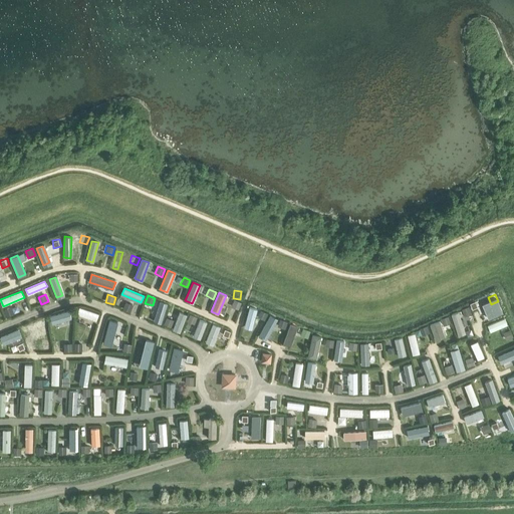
[(234,299),(231,306),(238,309),(241,302),(234,299)]
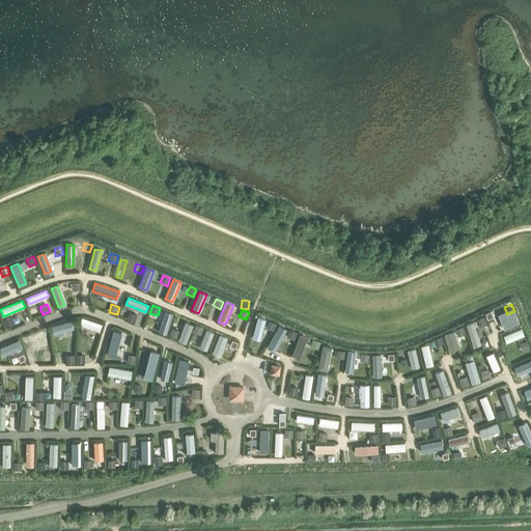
[(130,311),(127,318),(134,322),(137,314),(130,311)]
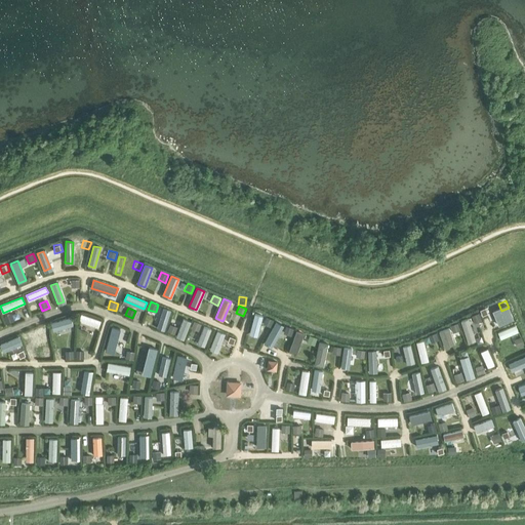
[(163,308),(157,327),(164,330),(170,310),(163,308)]
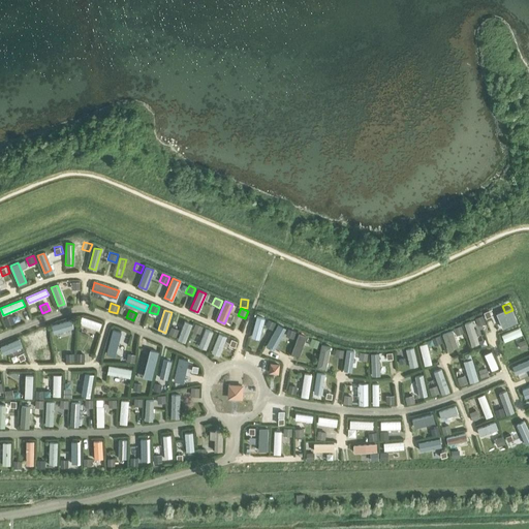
[(485,313),(492,330),(499,327),(497,321),(500,319),(497,312),(494,313),(493,310),(485,313)]
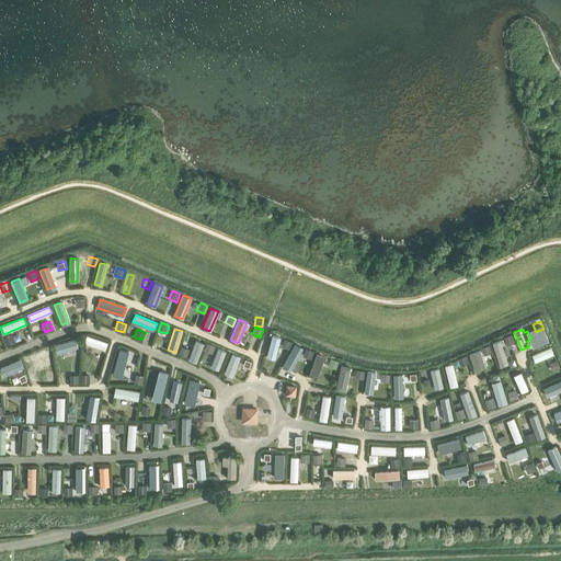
[(4,338),(7,345),(15,342),(12,334),(4,338)]
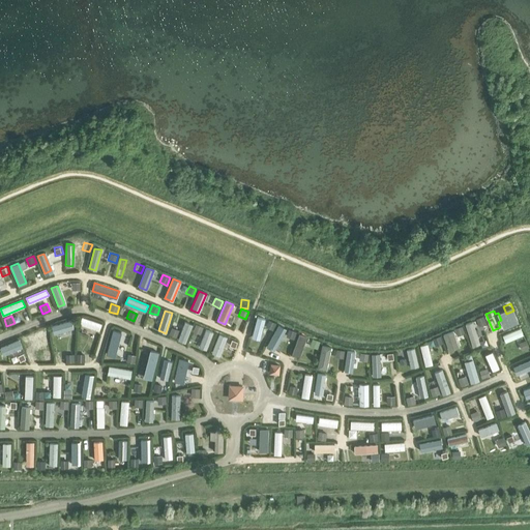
[(476,319),(478,326),(487,323),(483,316),(476,319)]
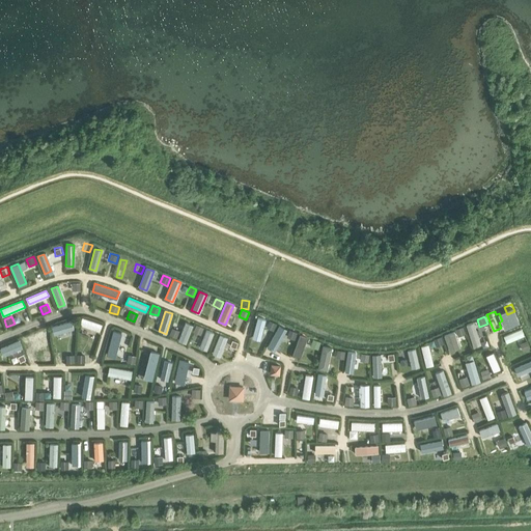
[(102,324),(82,317),(80,325),(100,331),(102,324)]
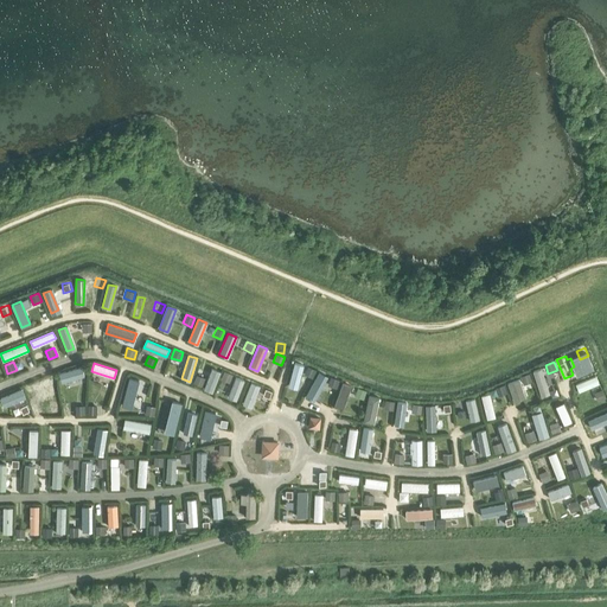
[(295,363),(289,385),(295,388),(302,365),(295,363)]
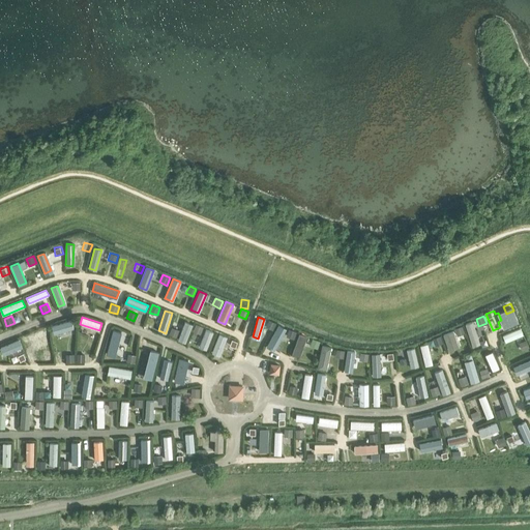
[(269,319),(265,326),(272,330),(276,323),(269,319)]
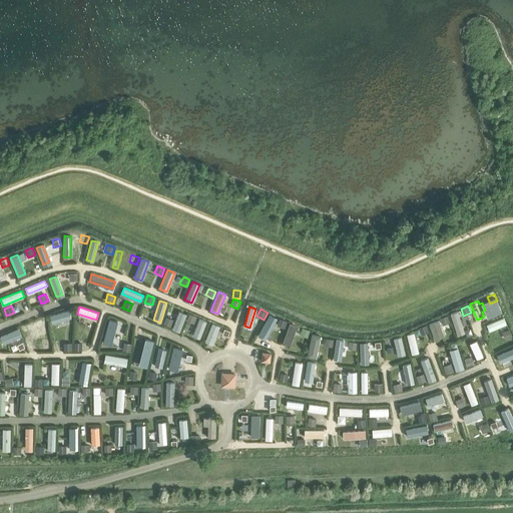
[(70,310),(53,314),(55,321),(72,316),(70,310)]
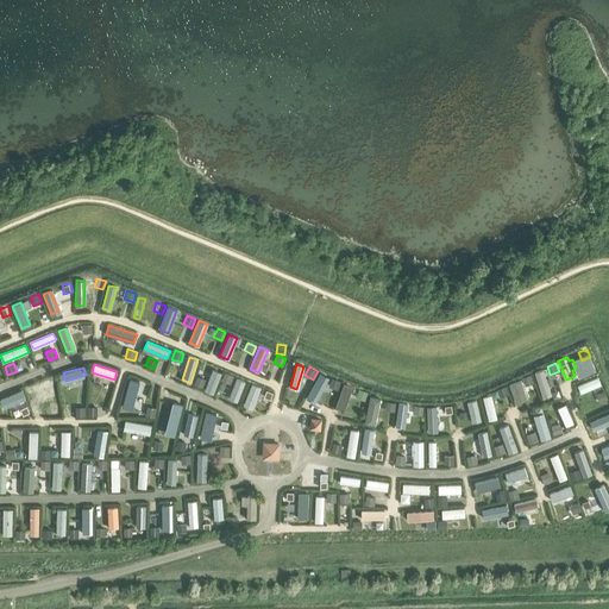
[(535,374),(541,394),(550,391),(542,371),(535,374)]
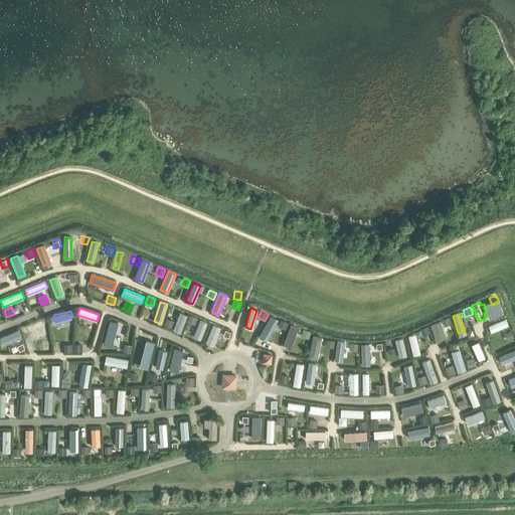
[(190,315),(187,322),(194,325),(197,318),(190,315)]
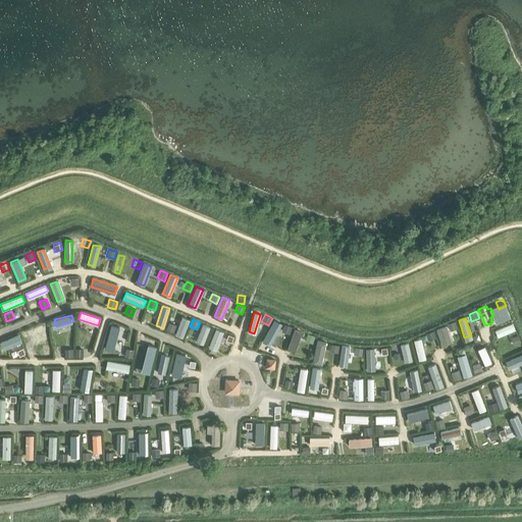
[(274,320),(263,341),(270,344),(280,323),(274,320)]
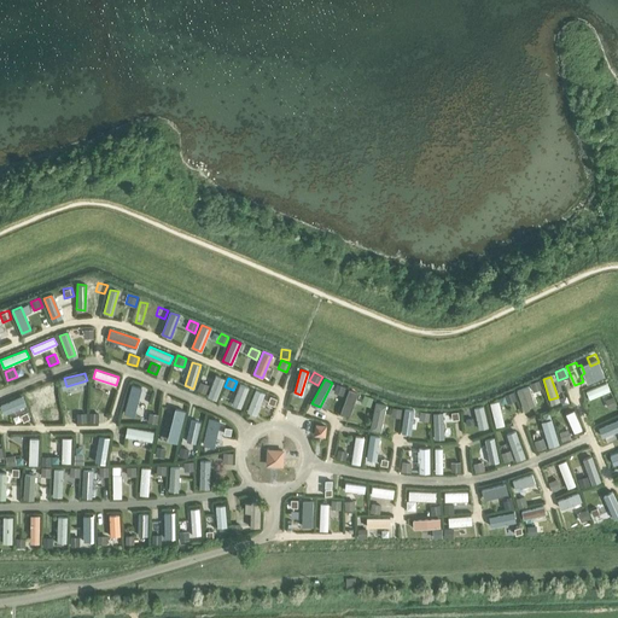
[(530,383),(534,392),(542,389),(538,380),(530,383)]
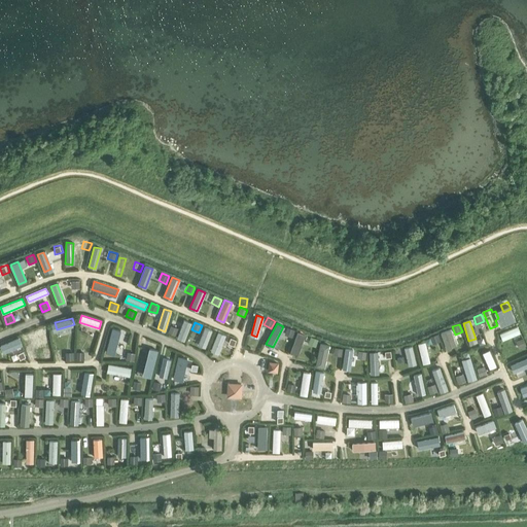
[(175,336),(178,328),(171,325),(168,332),(175,336)]
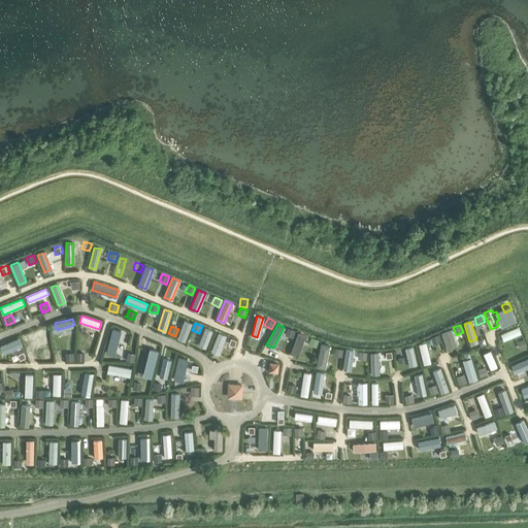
[(518,327),(501,334),(503,340),(521,333),(518,327)]
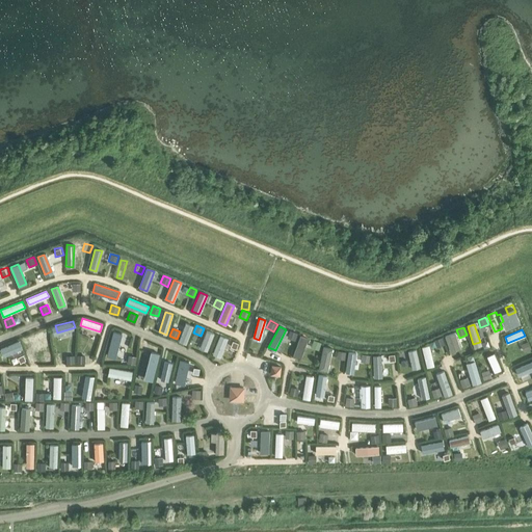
[(45,330),(25,339),(28,345),(48,337),(45,330)]
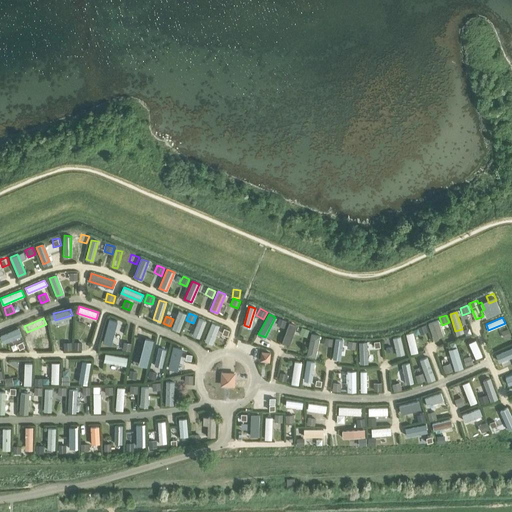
[(109,318),(104,337),(116,340),(121,321),(109,318)]
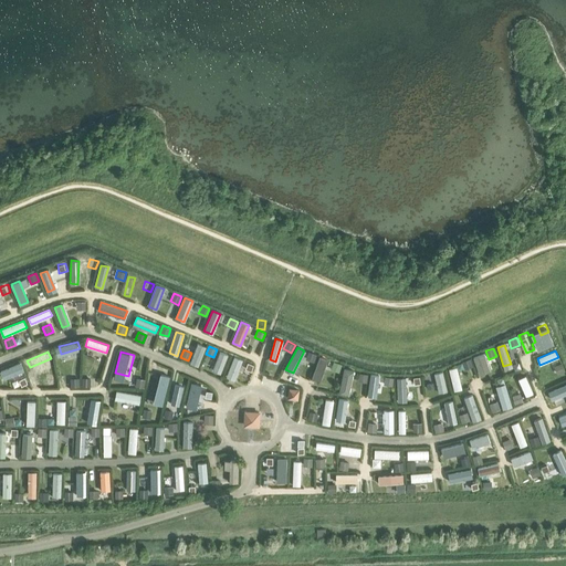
[(308,352),(305,359),(314,363),(316,354),(308,352)]
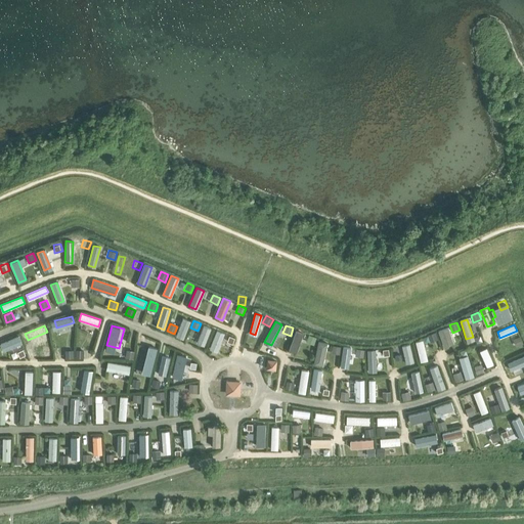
[(206,328),(199,344),(205,347),(212,331),(206,328)]
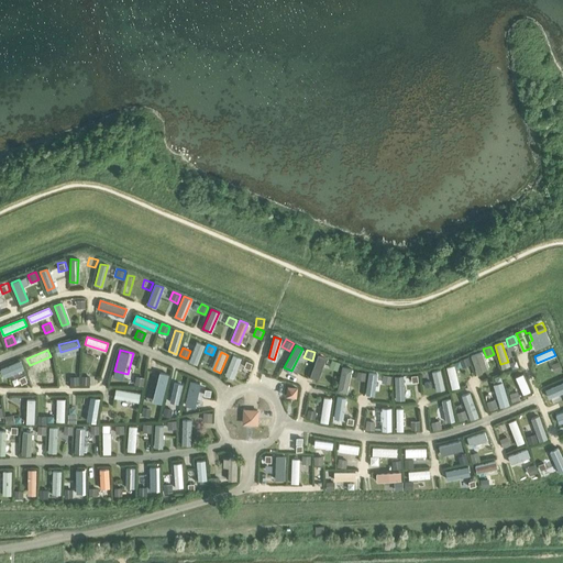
[(471,355),(476,373),(487,368),(482,352),(471,355)]
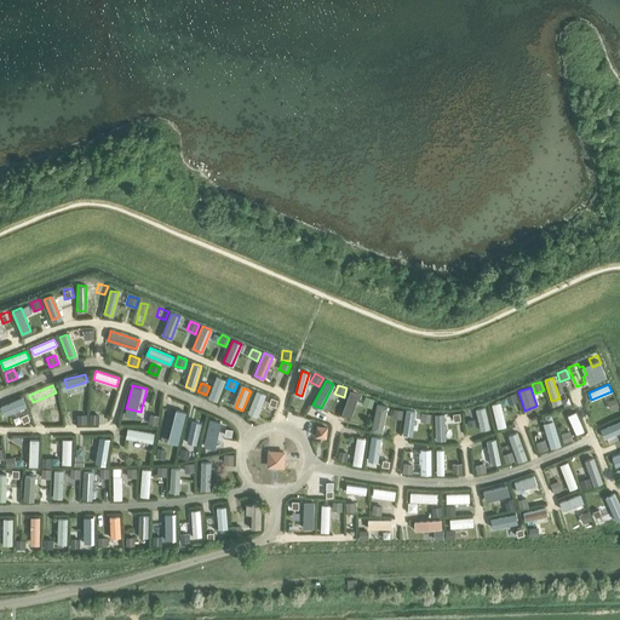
[(257,390),(248,412),(257,415),(265,394),(257,390)]
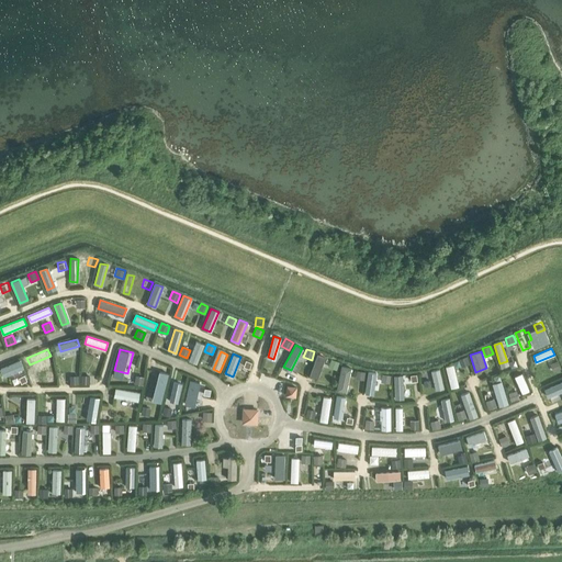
[(310,377),(317,379),(325,357),(317,353),(310,377)]
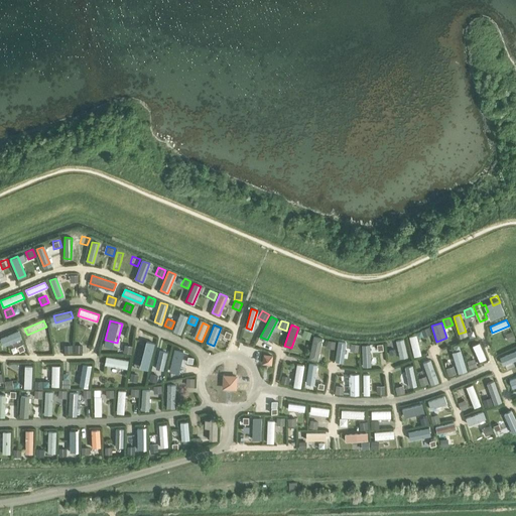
[(421,330),(423,337),(431,335),(428,327),(421,330)]
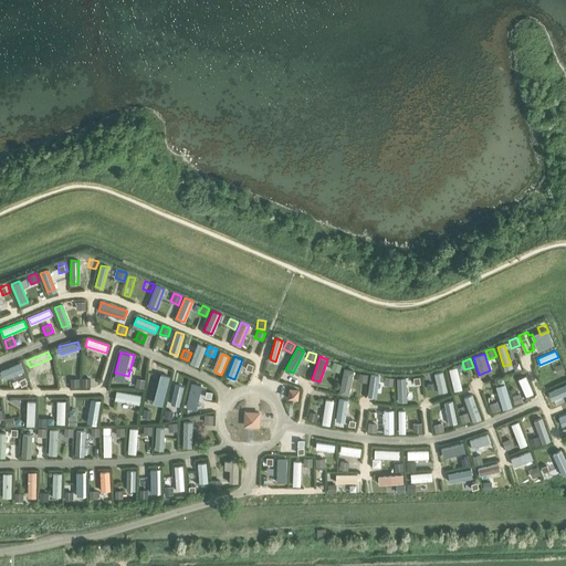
[(447,360),(429,366),(430,373),(449,368),(447,360)]
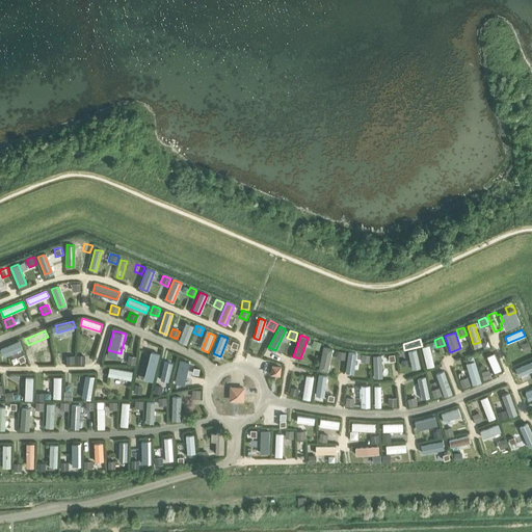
[(239,343),(232,340),(229,347),(236,350),(239,343)]
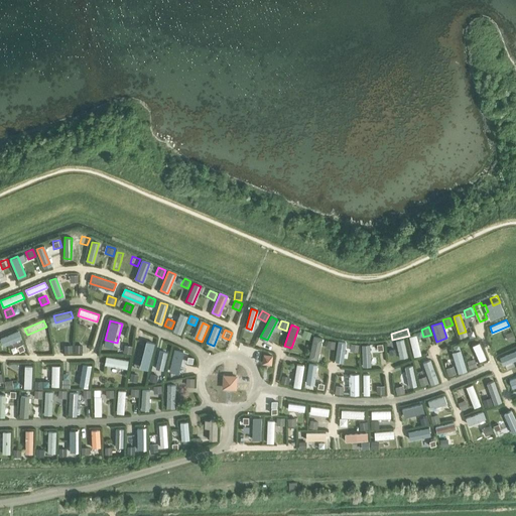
[(304,330),(301,337),(308,340),(311,333),(304,330)]
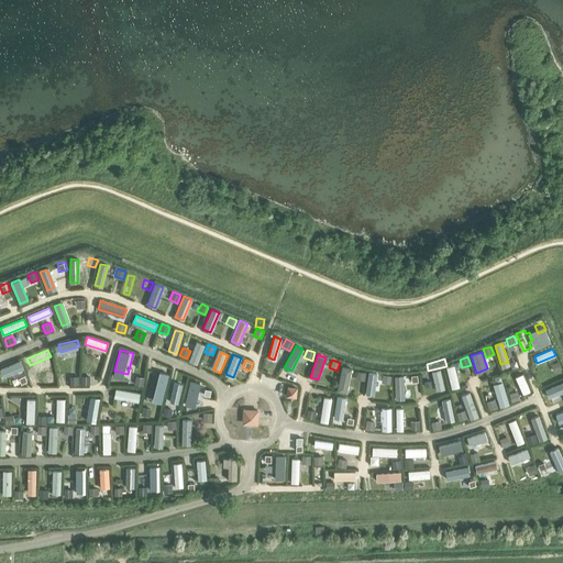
[(21,361),(0,368),(0,370),(3,377),(24,368),(21,361)]
